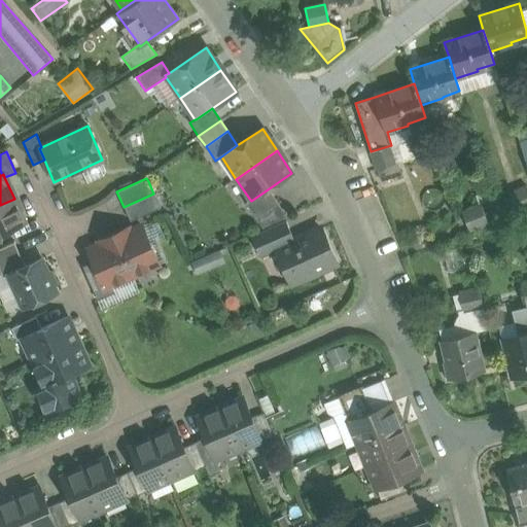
[(526,187),(526,186),(508,195),(516,212),(523,210),(526,207),(526,187)]
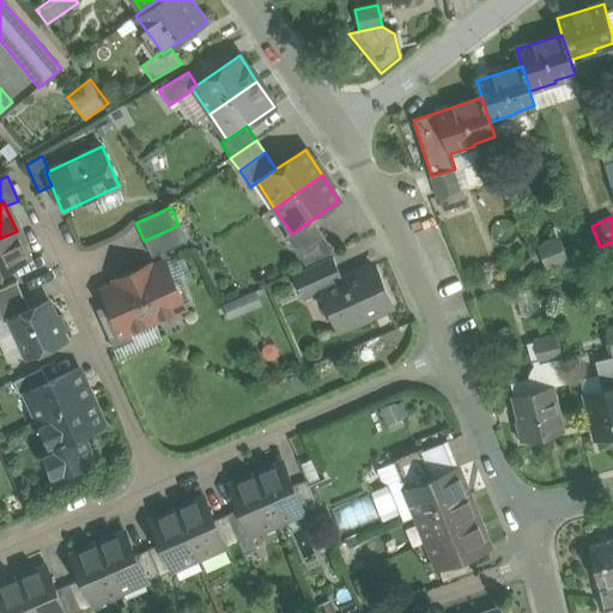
[(311,220),(292,234),(291,232),(285,236),(297,254),(323,237),(311,220)]
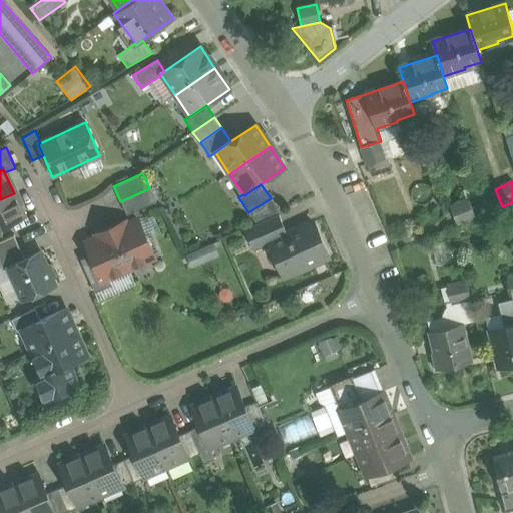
[(149,188),(120,201),(127,215),(156,202),(149,188)]
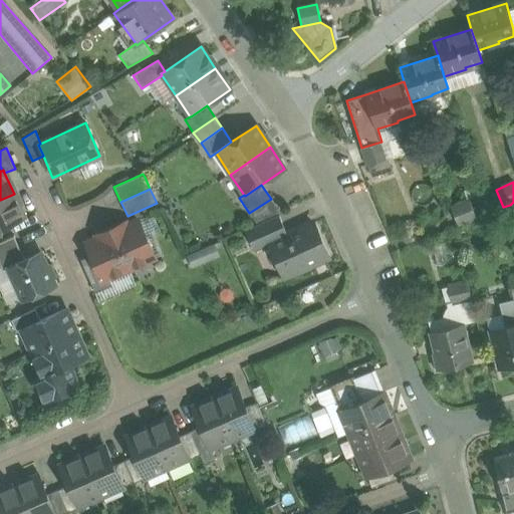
[(14,194),(0,200),(0,228),(25,218),(14,194)]
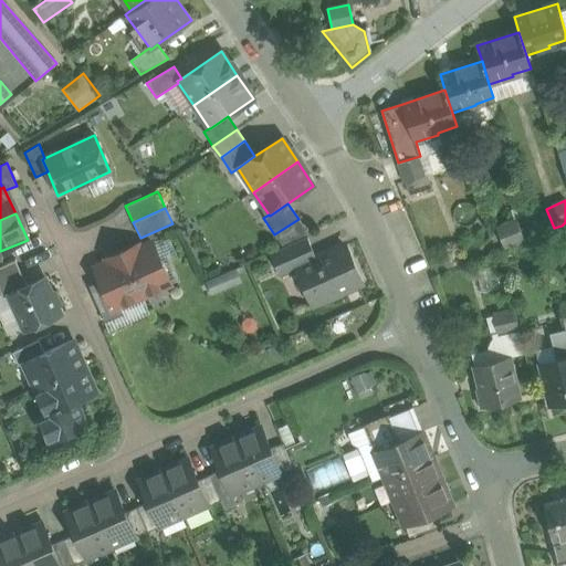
[(299,219),(274,234),(283,247),(306,237),(308,234),(299,219)]
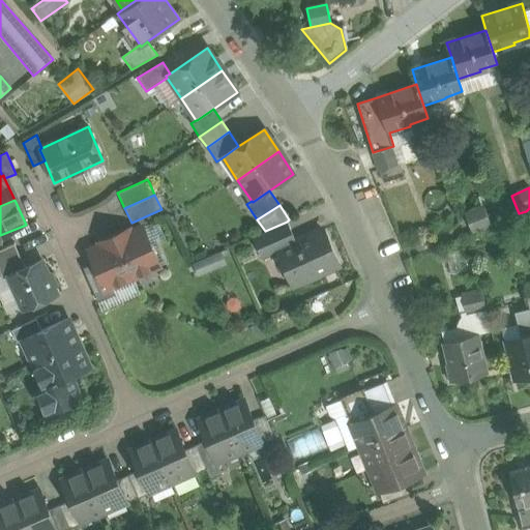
[(483,207),(465,214),(472,233),(491,225),(483,207)]
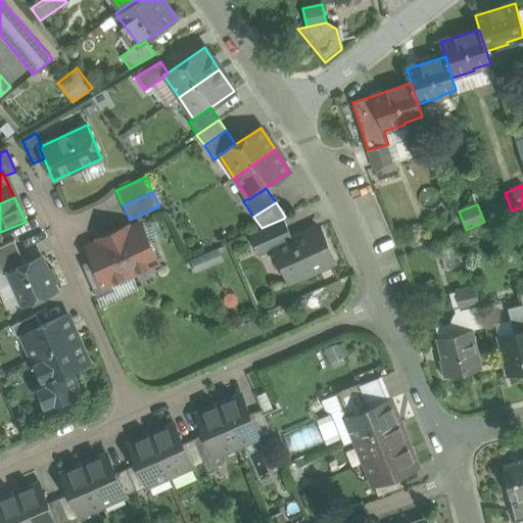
[(262,228),(249,234),(258,255),(276,248),(275,247),(292,239),(283,219),(262,228)]
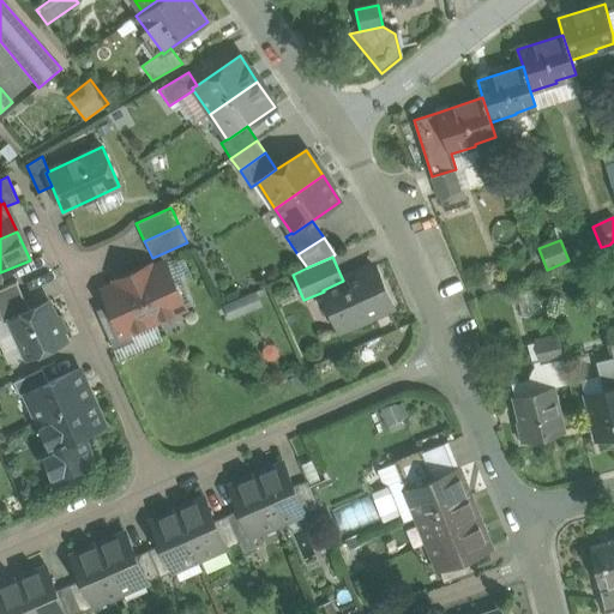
[(164,263),(143,274),(140,270),(132,274),(154,321),(185,308),(164,263)]
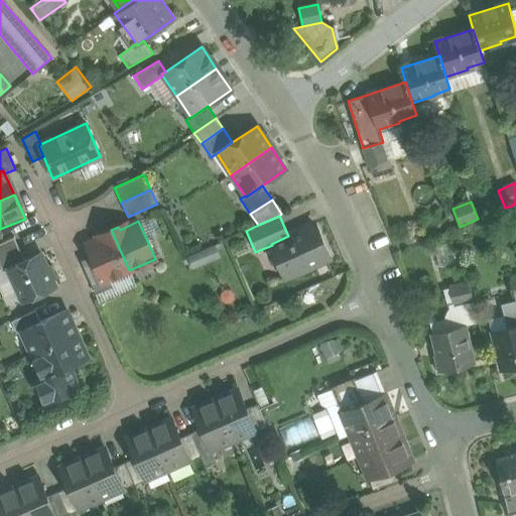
[(288,236),(271,244),(272,245),(286,277),(295,273),(300,275),(311,270),(312,265),(326,259),(317,240),(319,234),(317,228),(311,226),(288,236)]
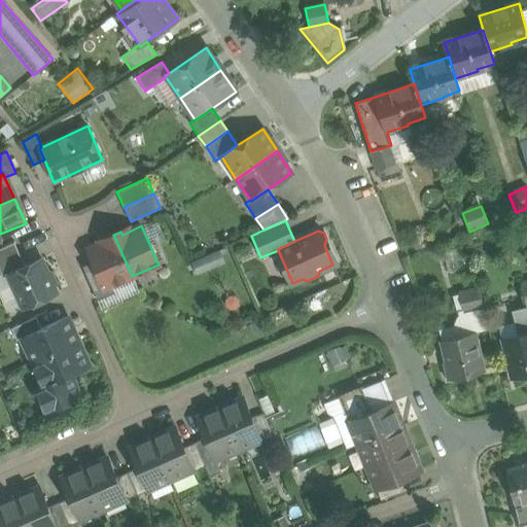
[(132,276),(113,235),(106,238),(107,241),(93,248),(98,259),(109,286),(112,285),(132,276)]
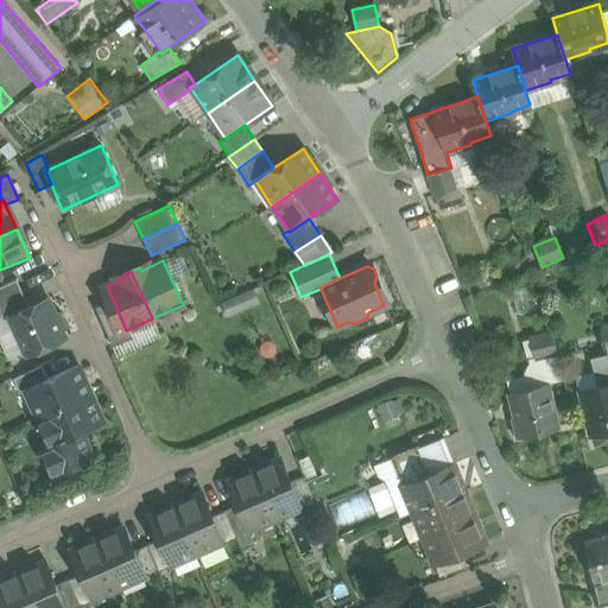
[(5,284),(0,285),(0,311),(4,320),(10,317),(10,316),(29,306),(17,279),(5,284)]
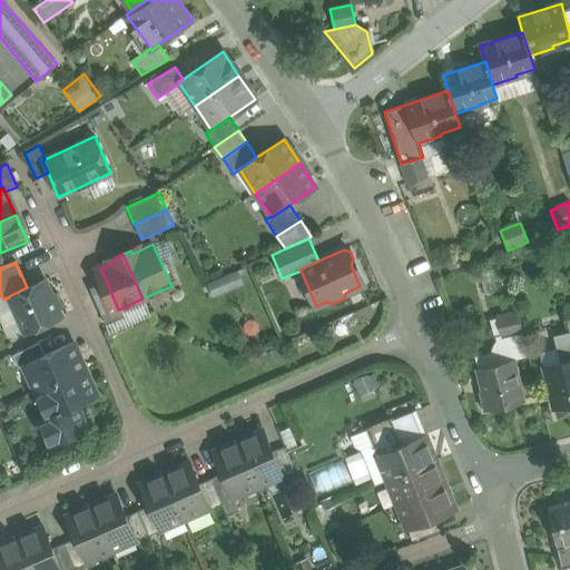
[(493,268),(479,273),(484,294),(499,291),(493,268)]
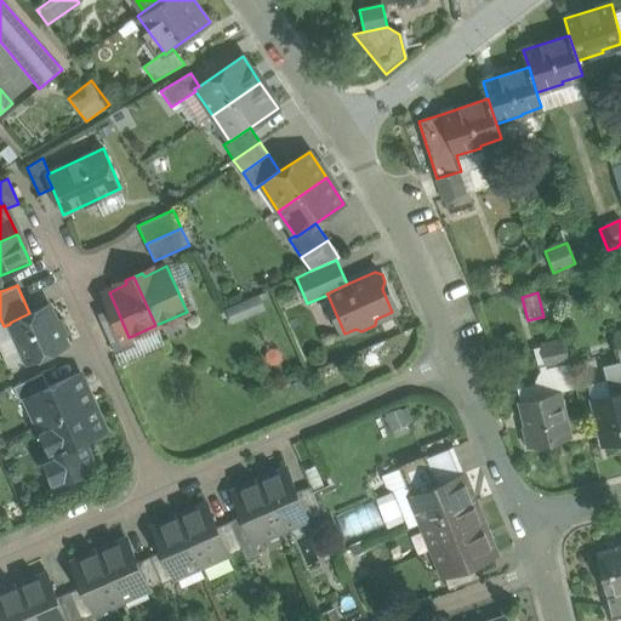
[(29,313),(10,323),(10,324),(28,363),(67,345),(49,305),(29,313)]
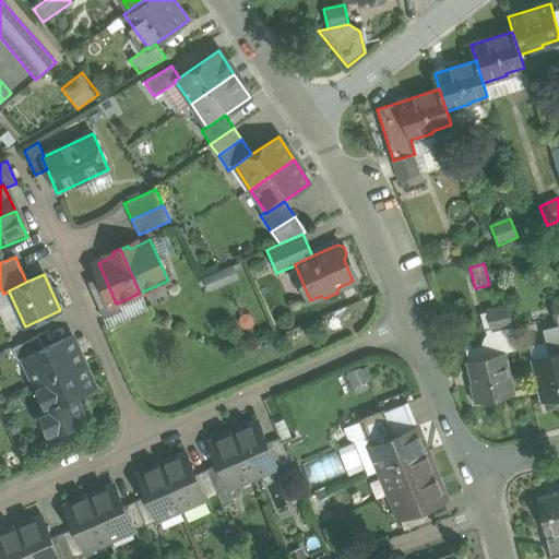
[(116,304),(104,275),(87,283),(104,319),(122,310),(119,302),(116,304)]
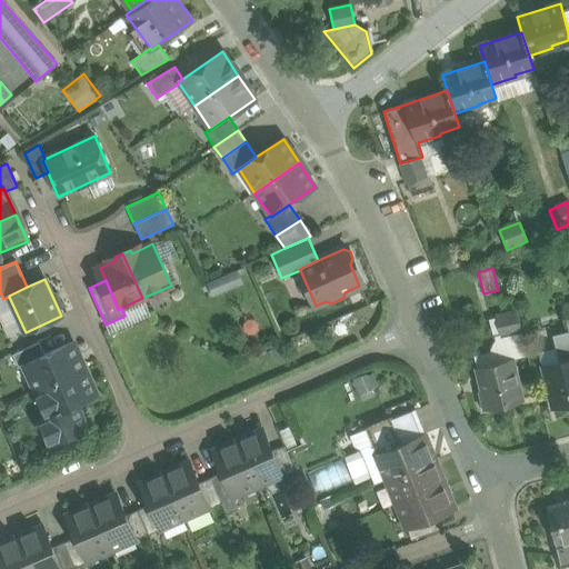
[(517,311),(496,317),(500,336),(500,337),(521,332),(521,331),(517,311)]
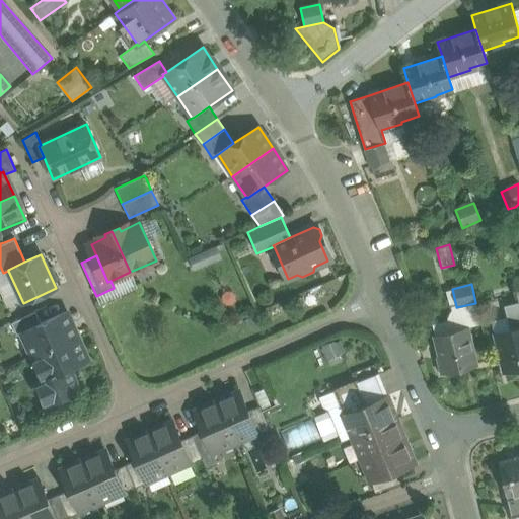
[(518,302),(504,306),(510,330),(495,334),(505,372),(518,367),(518,302),(518,303),(518,302)]
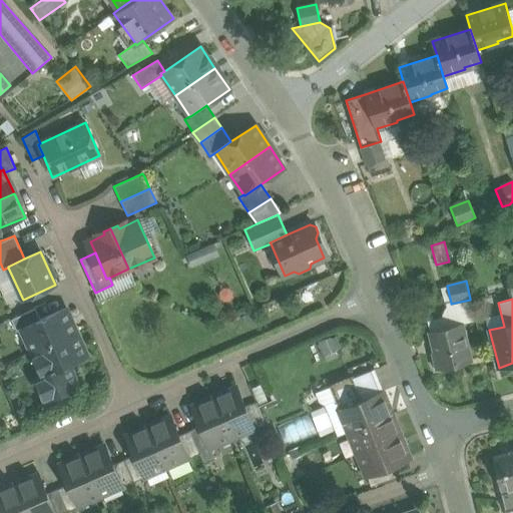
[(470,300),(451,304),(451,303),(446,304),(447,307),(442,318),(439,318),(441,328),(430,331),(435,352),(432,353),(437,370),(471,362),(462,324),(475,321),(470,300)]
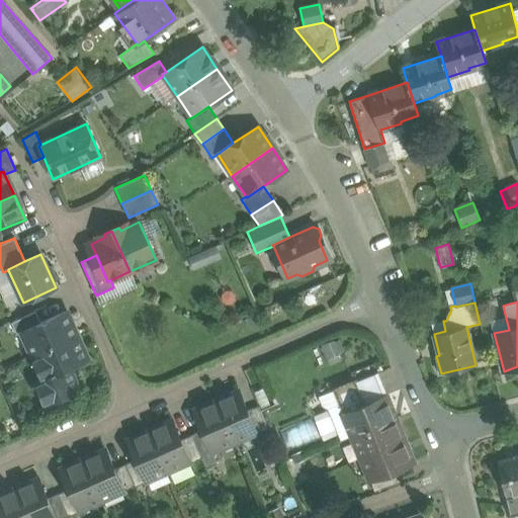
[(509,330),(503,306),(488,310),(494,333),(509,330)]
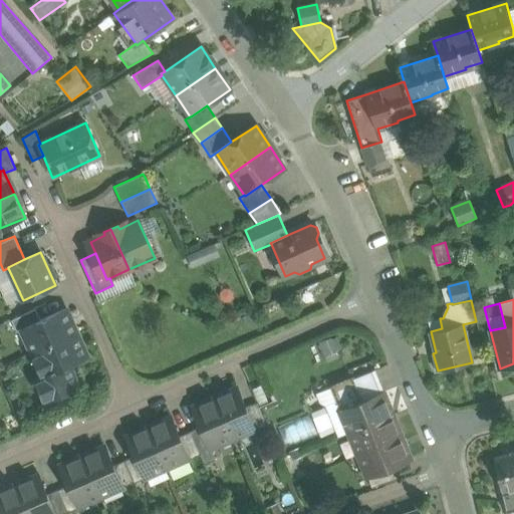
[(35,309),(11,320),(17,332),(22,329),(22,328),(40,320),(35,309)]
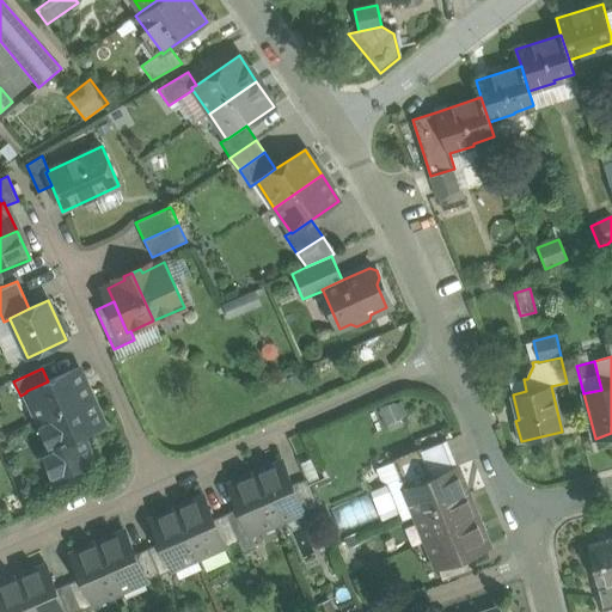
[(48,381),(26,391),(26,392),(38,420),(91,396),(79,368),(48,381)]
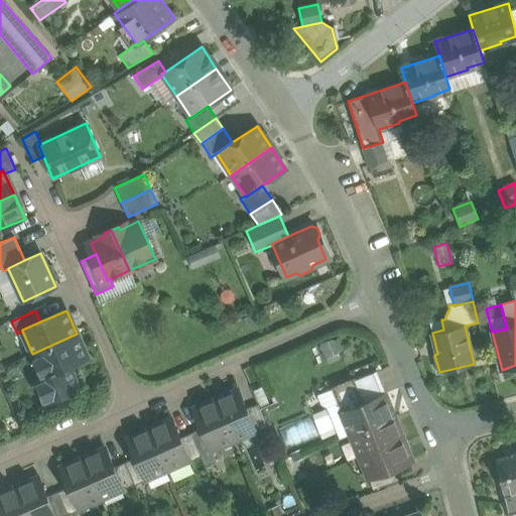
[(443,330),(441,319),(429,323),(432,333),(443,330)]
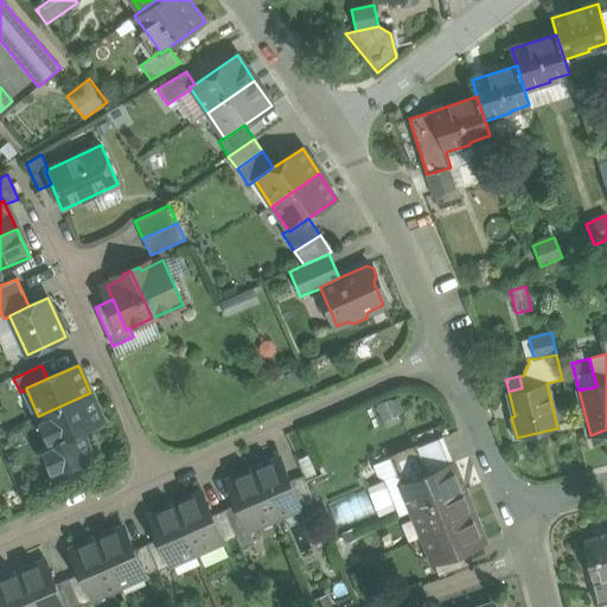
[(90,393),(38,416),(51,445),(43,448),(55,474),(93,457),(82,430),(103,421),(90,393)]
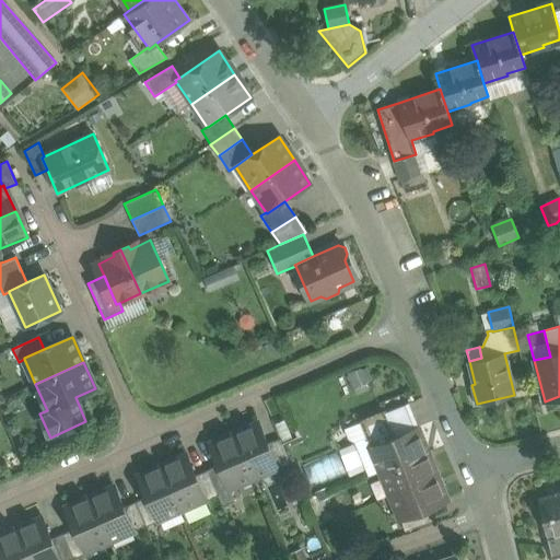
[(349,378),(354,391),(372,383),(366,371),(349,378)]
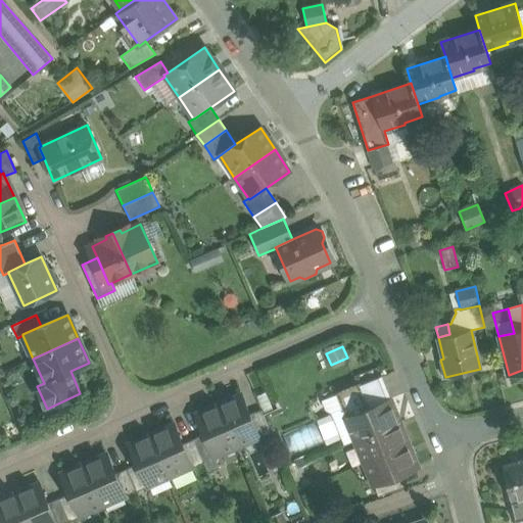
[(369,410),(389,400),(380,378),(359,387),(364,398),(369,410)]
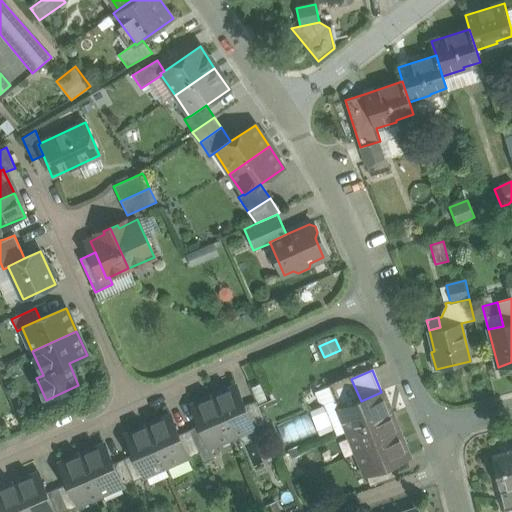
[(351,379),(329,388),(334,399),(356,390),(351,379)]
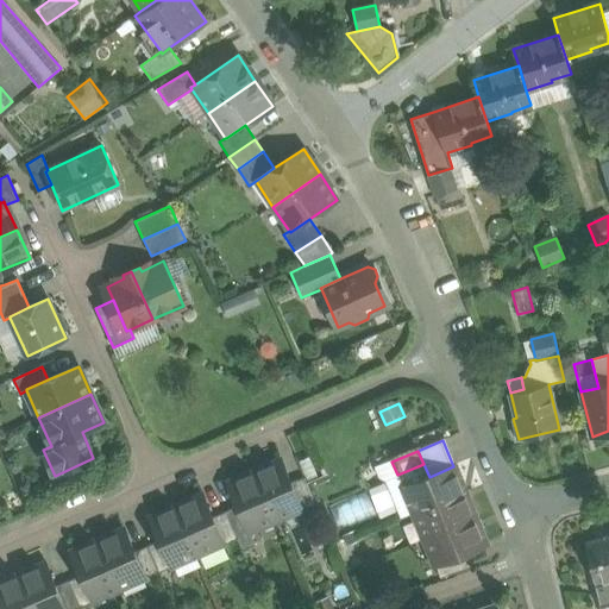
[(292,484),(281,460),(255,471),(276,521),(302,509),(292,484)]
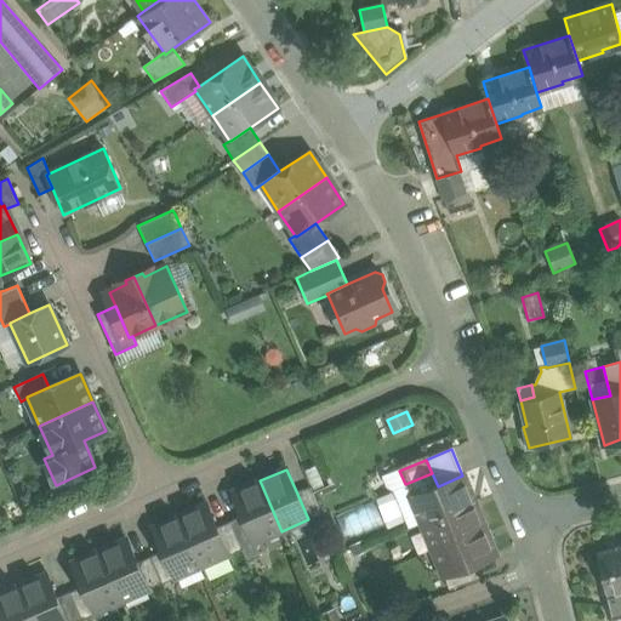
[(393,491),(406,486),(405,484),(399,471),(387,476),(393,491)]
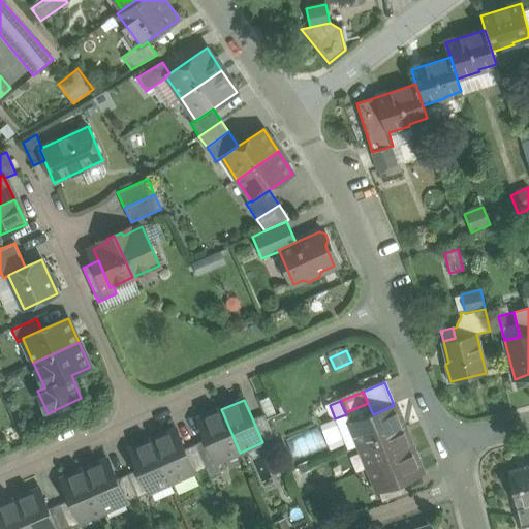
[(368,403),(345,412),(346,414),(349,424),(350,424),(373,414),(368,403)]
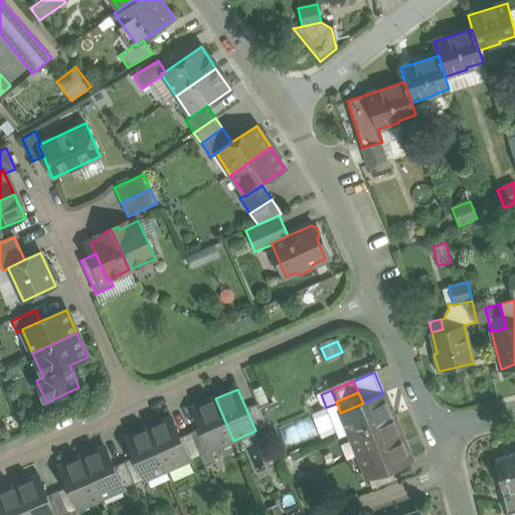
[(363,403),(341,412),(350,435),(392,417),(383,394),(363,403)]
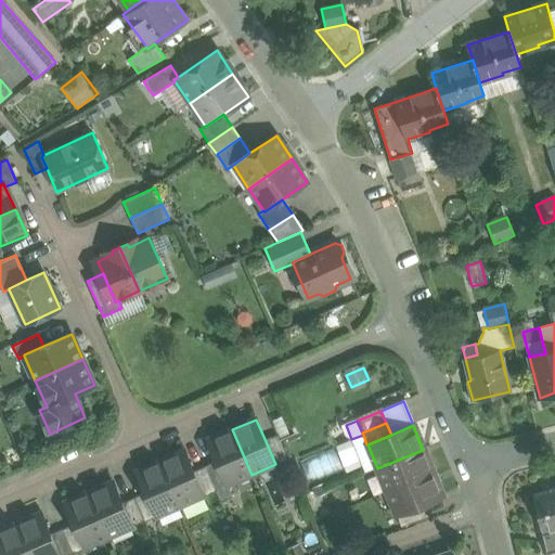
[(252,475),(232,429),(208,440),(218,462),(228,486),(252,475)]
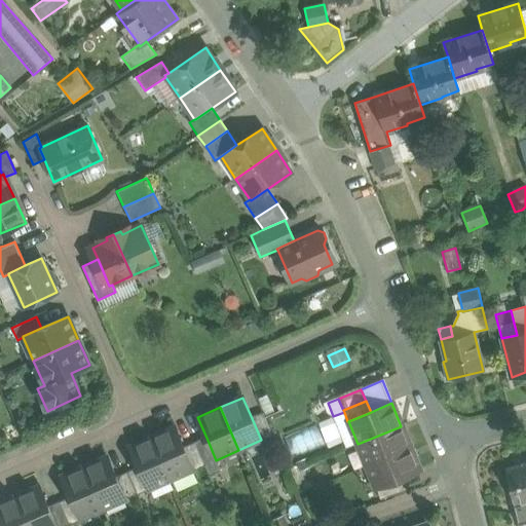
[(358,444),(348,421),(347,421),(344,412),(333,416),(346,448),(358,444)]
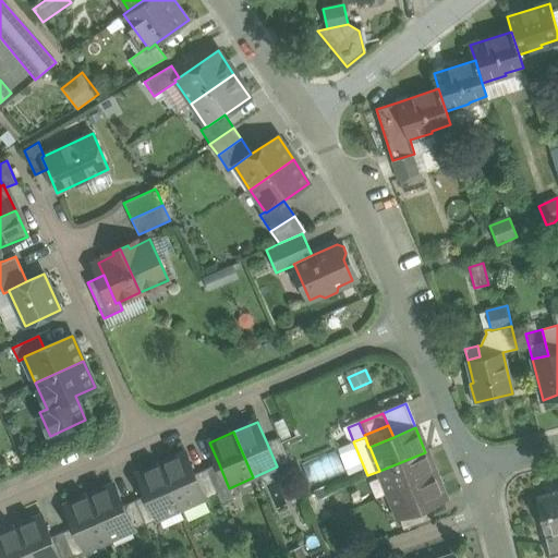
[(279,438),(267,444),(277,466),(277,468),(289,462),(279,438)]
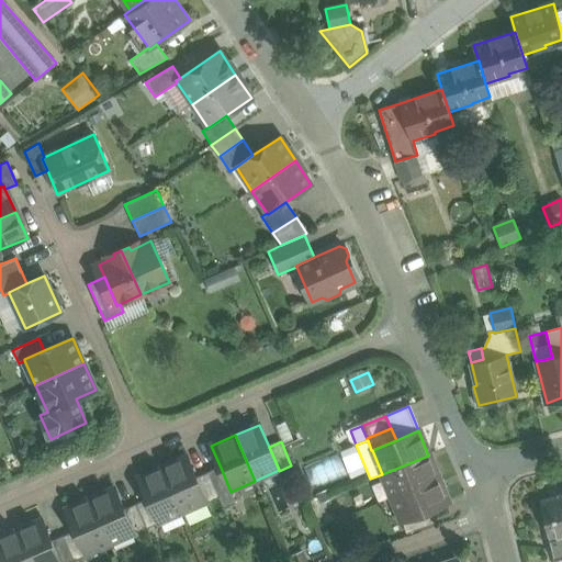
[(428,456),(382,474),(392,497),(438,479),(428,456)]
